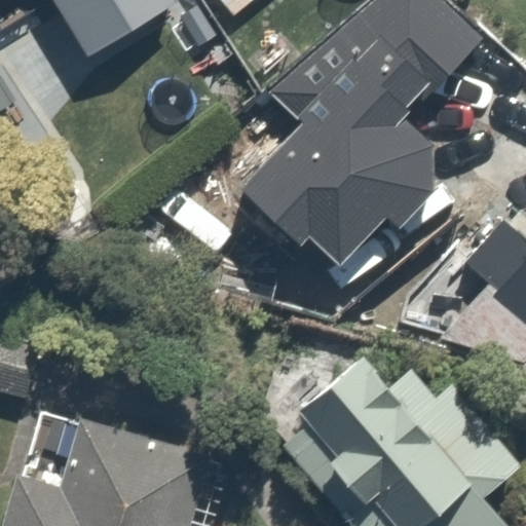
[(31,0),(75,69),(160,14),(150,0),(31,0)]
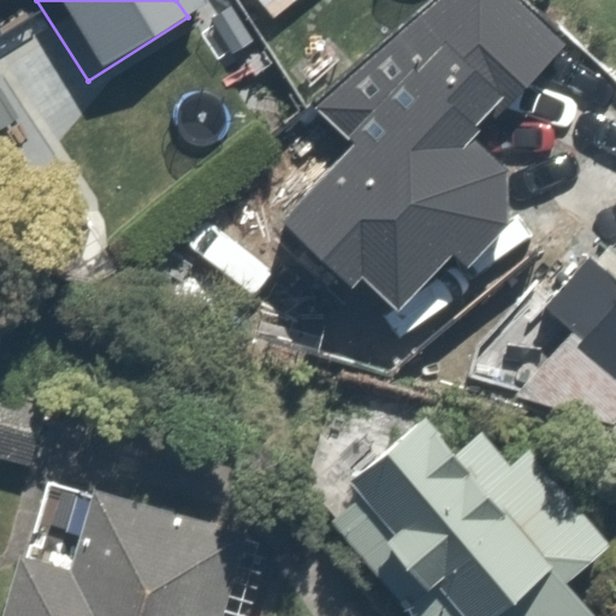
[(272,0),(234,0),(247,18),(272,0)]
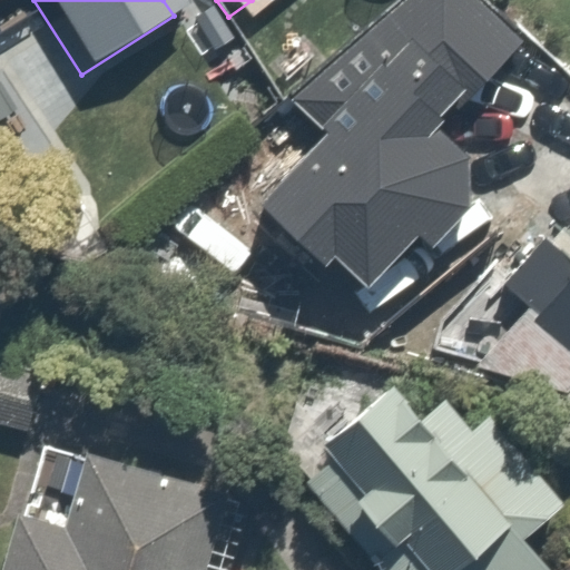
[(489,39),(453,0),(371,0),(267,92),(297,127),(224,193),(287,264),(300,253),(338,296),(469,180),(406,111),(489,39)]
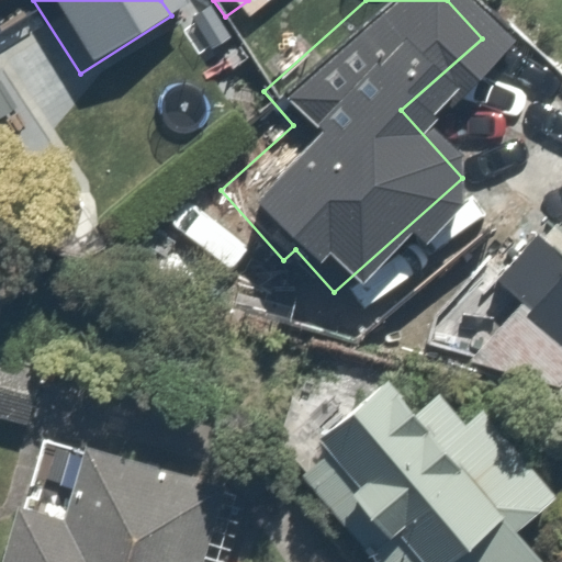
[(561,238),(467,340),(561,429),(561,238)]
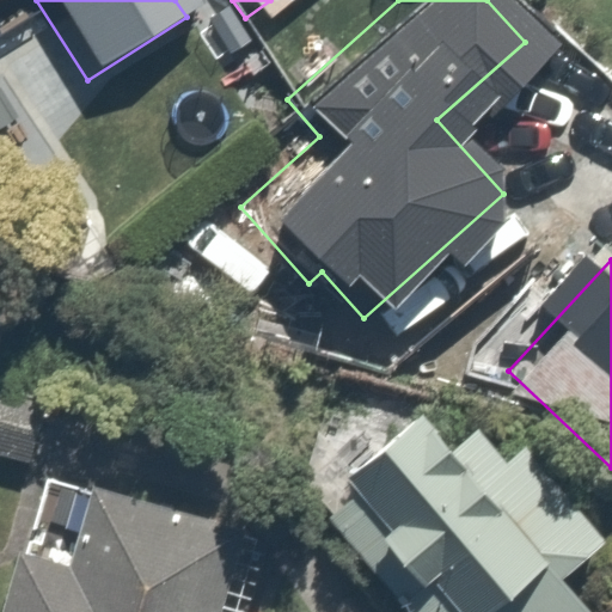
[(40,385),(0,373),(0,459),(17,465),(40,385)]
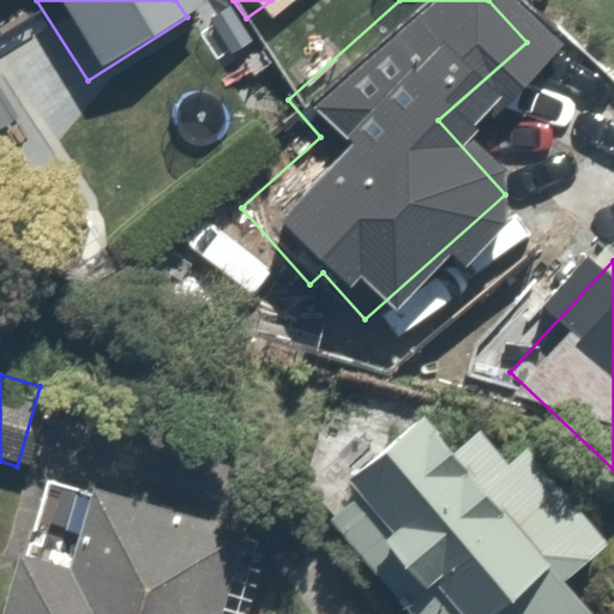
[(560,613),(518,564),(549,537),(411,375),(315,457),(421,581),(381,613),(560,613)]
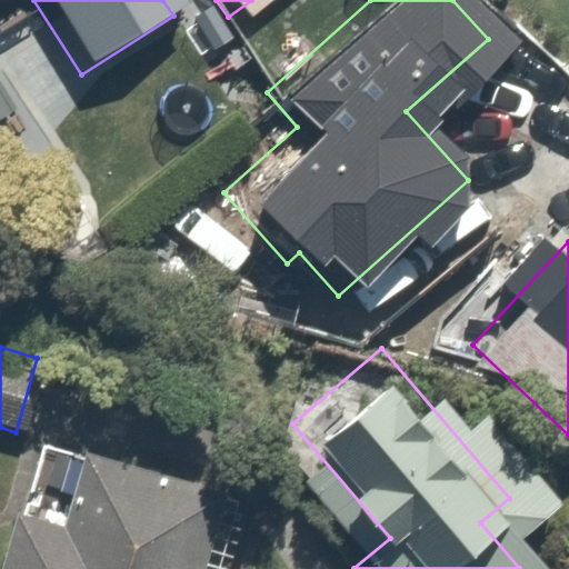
[(208,568),(229,492),(85,453),(66,525),(18,512),(1,568),(208,568)]
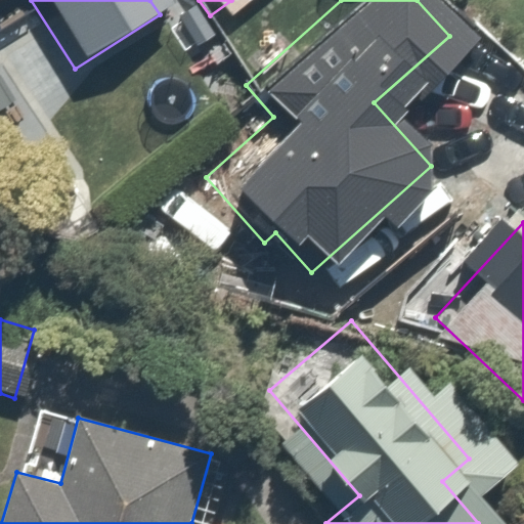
All buildings are outlined.
